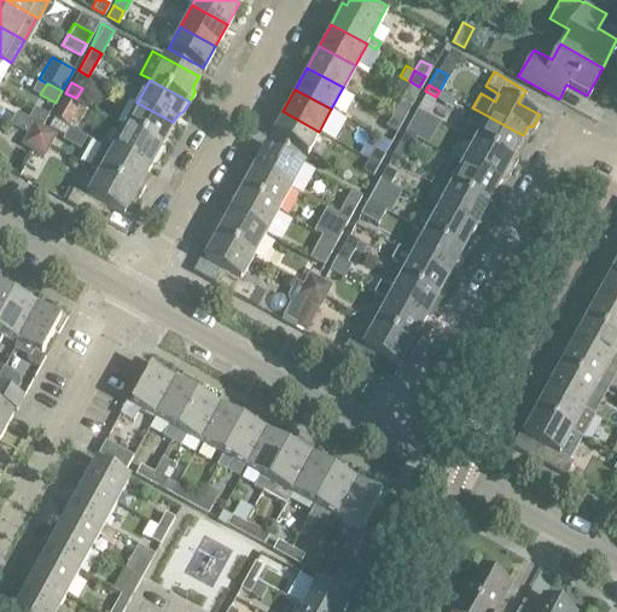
[(76,98),(65,93),(59,103),(70,109),(76,98)]
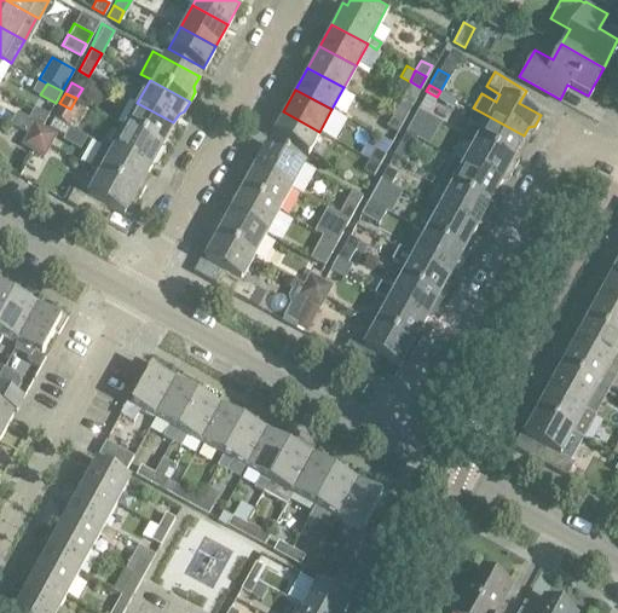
[(173,122),(137,103),(125,126),(165,148),(171,138),(168,132),(173,122)]
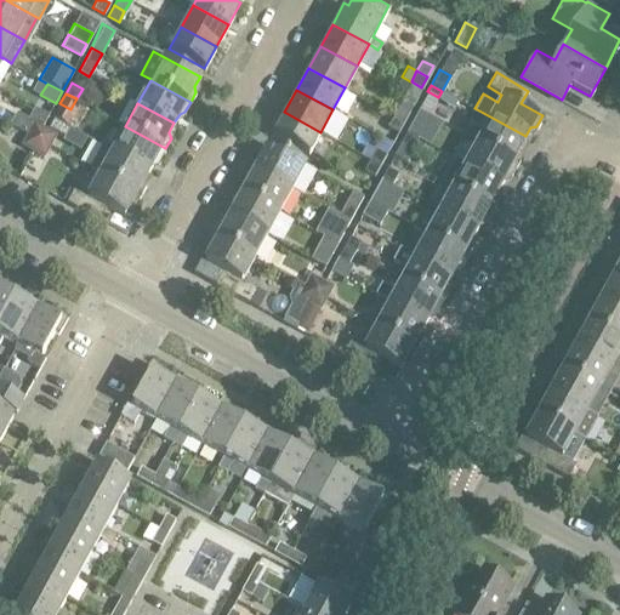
[(398,104),(393,114),(403,120),(409,109),(398,104)]
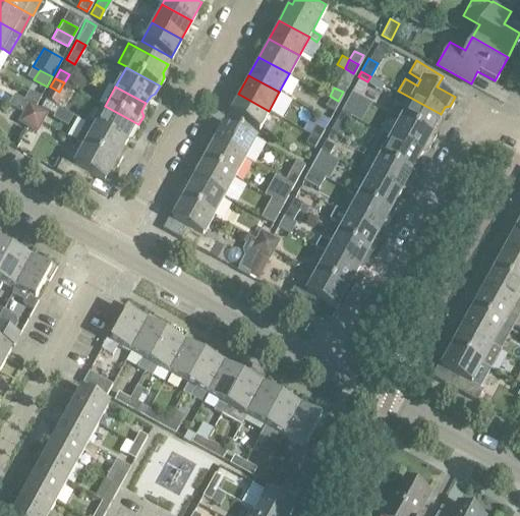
[(441,114),(398,91),(393,101),(405,107),(400,117),(434,135),(438,127),(437,122),(441,114)]
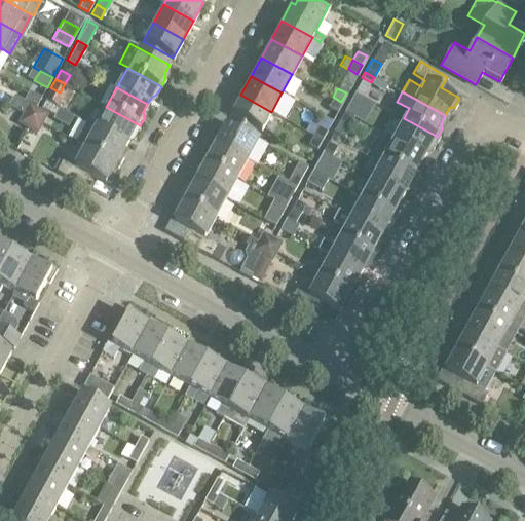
[(271,112),(240,95),(230,113),(261,131),(271,112)]
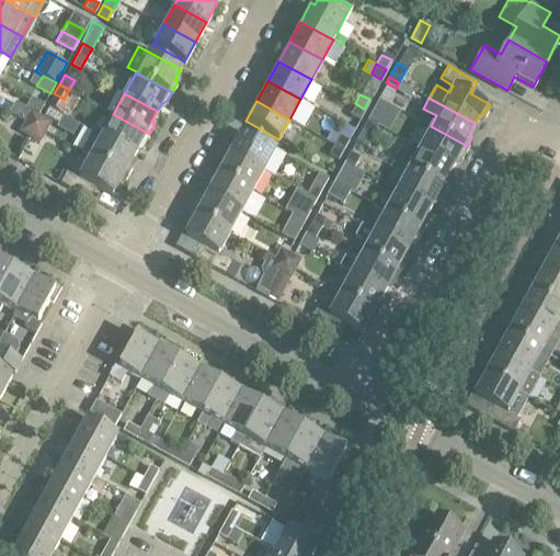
[(364,109),(355,103),(350,113),(358,118),(364,109)]
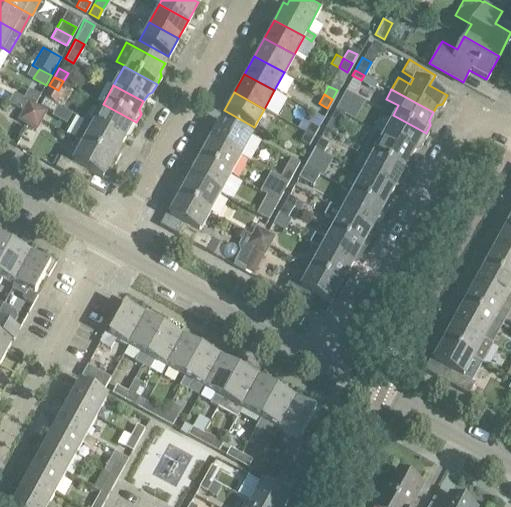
[(44,96),(40,104),(53,111),(57,103),(44,96)]
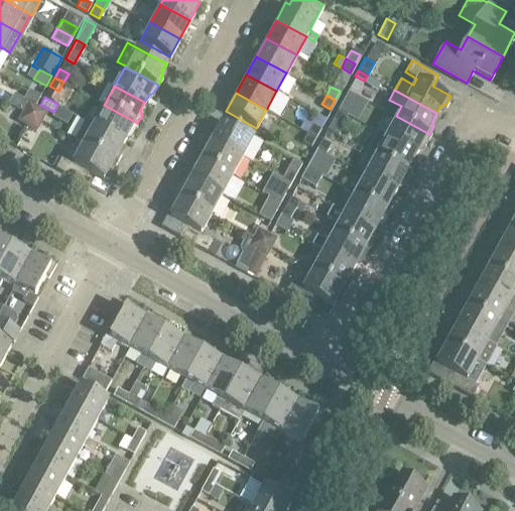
[(27,100),(22,109),(31,114),(37,105),(34,104),(27,100)]
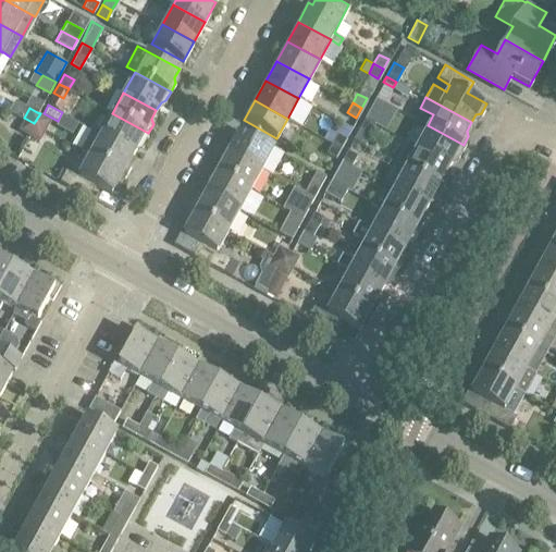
[(369,108),(363,117),(373,122),(379,113),(369,108)]
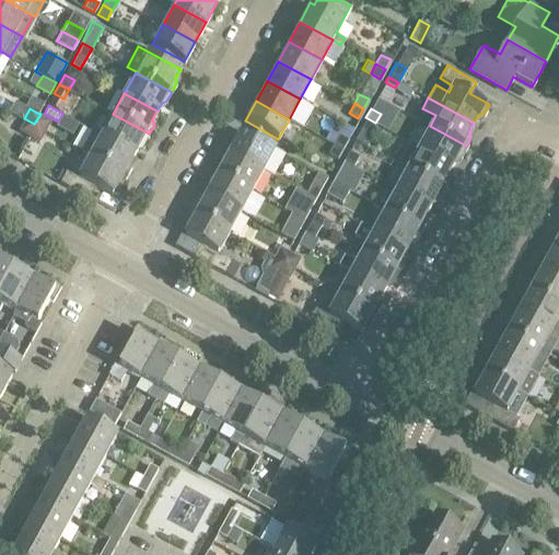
[(50,119),(41,114),(34,124),(45,130),(49,133),(55,123),(50,120),(50,119)]
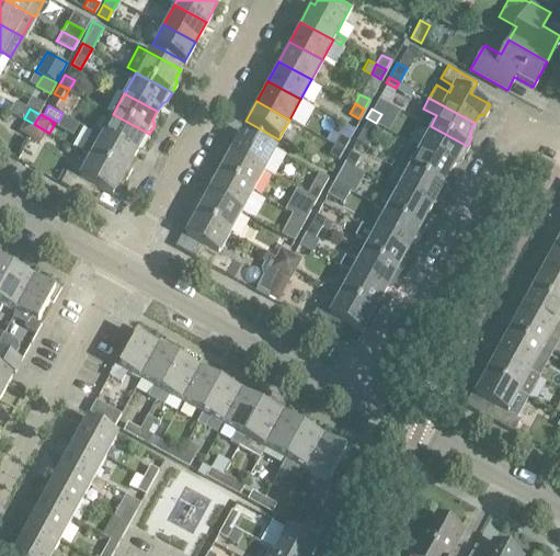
[(113,114),(101,134),(134,152),(138,145),(144,143),(149,134),(113,114)]
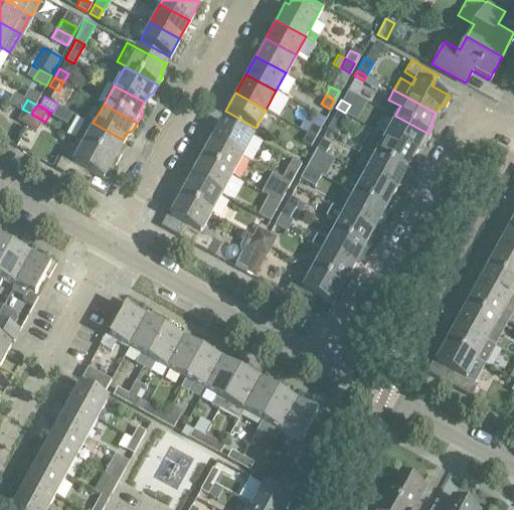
[(345,113),(336,108),(331,117),(340,122),(345,113)]
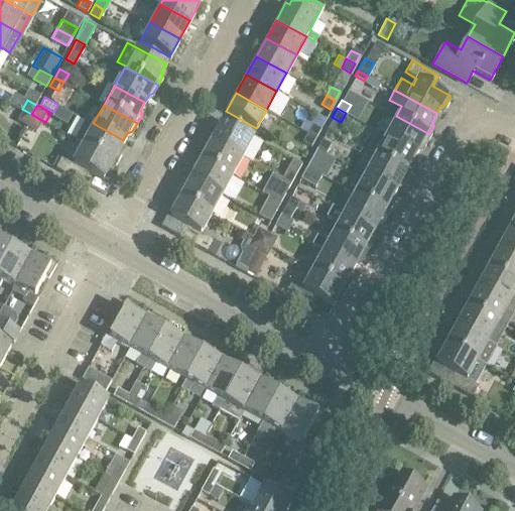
[(31,114),(22,109),(17,119),(26,124),(31,114)]
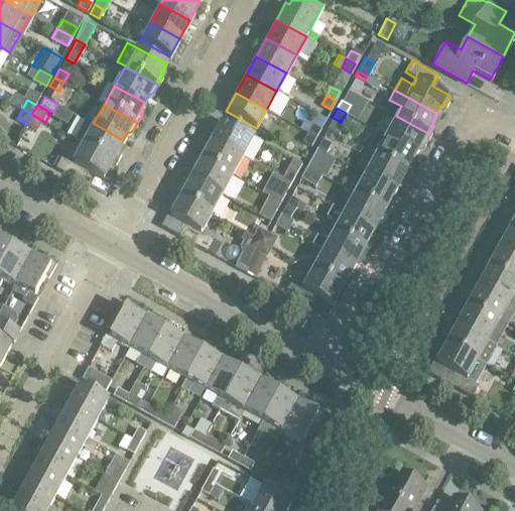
[(31,114),(26,124),(36,129),(41,120),(31,114)]
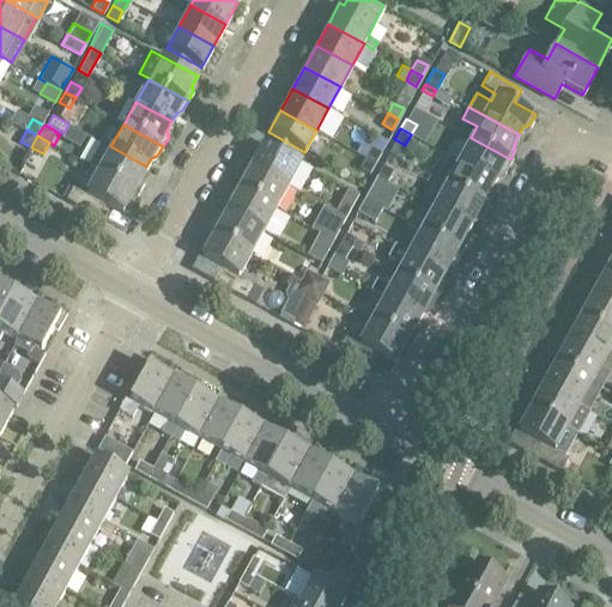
[(471,138),(458,161),(494,180),(498,171),(504,170),(510,159),(471,138)]
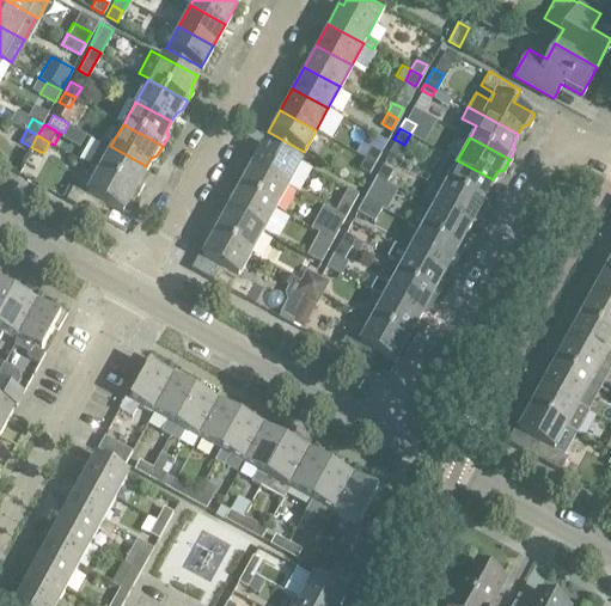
[(252,150),(254,155),(249,164),(288,185),(298,190),(310,166),(300,161),(258,139),(252,150)]
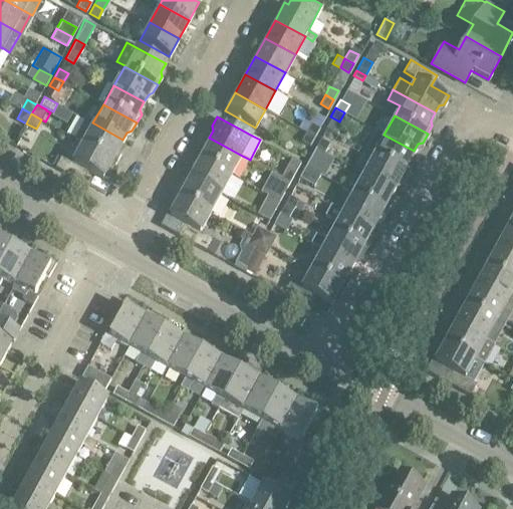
[(302,117),(297,126),(298,126),(305,131),(310,121),(308,120),(303,118),(302,117)]
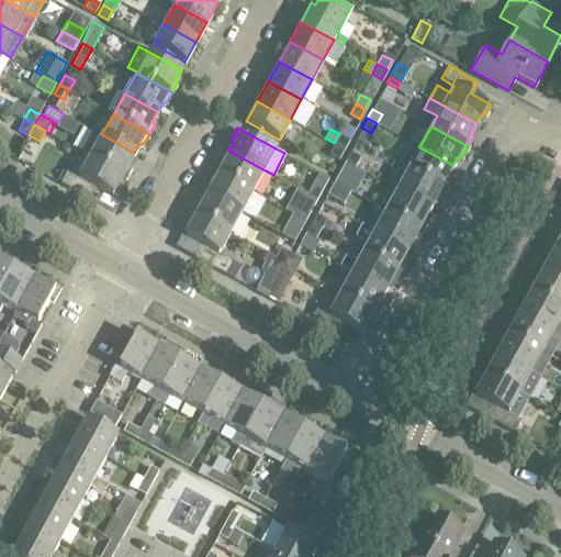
[(134,153),(101,134),(92,130),(81,151),(90,155),(126,176),(132,166),(130,162),(134,153)]
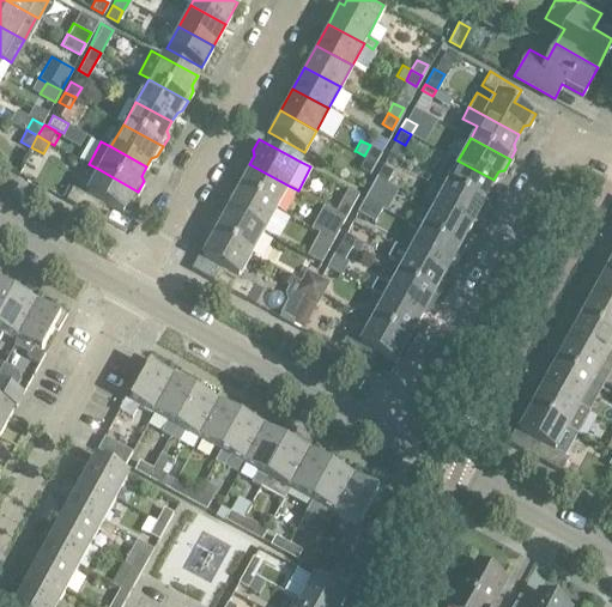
[(380,151),(370,145),(364,156),(374,162),(380,151)]
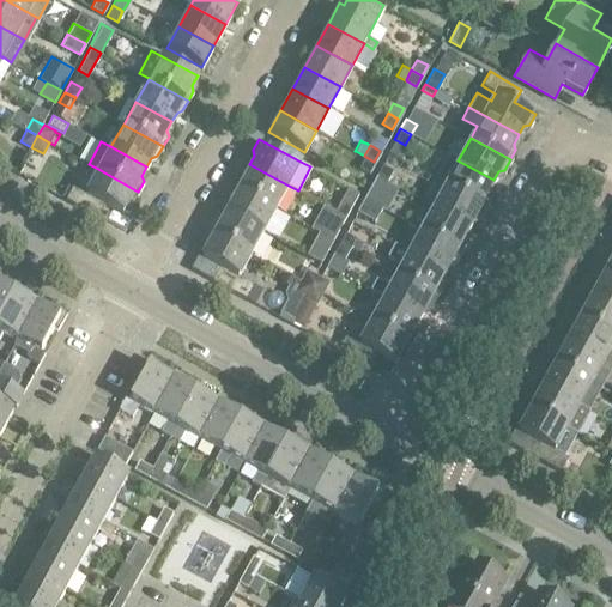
[(374,162),(364,156),(358,167),(369,171),(374,162)]
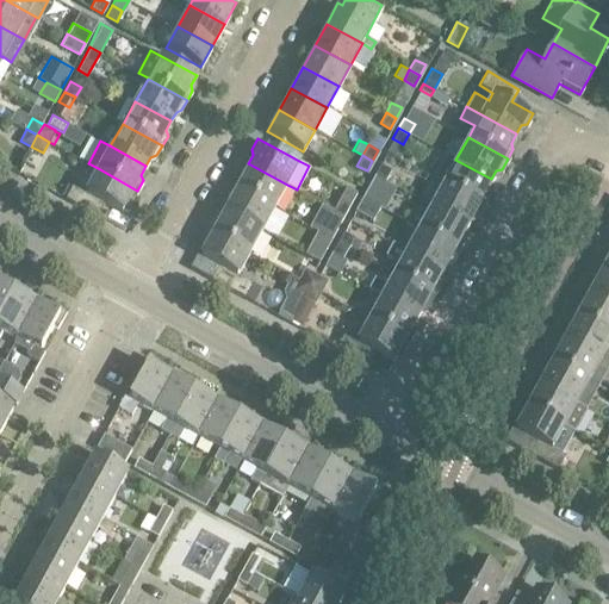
[(455,160),(446,155),(434,176),(443,182),(483,204),(489,194),(486,188),(491,179),(455,160)]
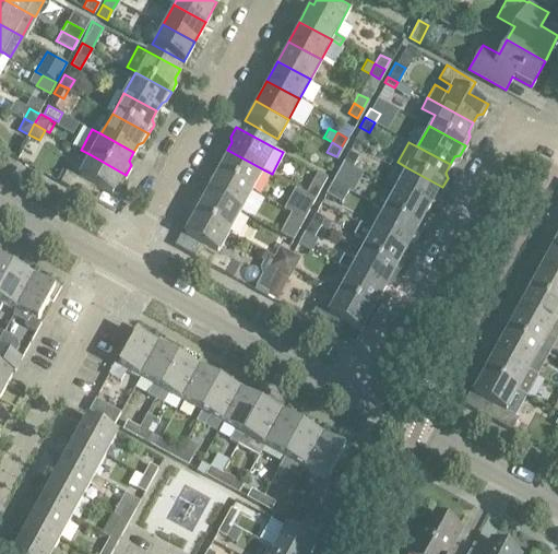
[(227,150),(223,158),(217,160),(213,168),(251,190),(263,169),(227,150)]
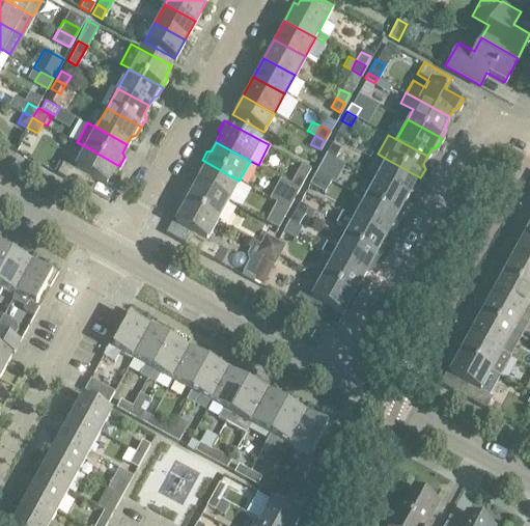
[(330,142),(326,150),(334,156),(339,147),(330,142)]
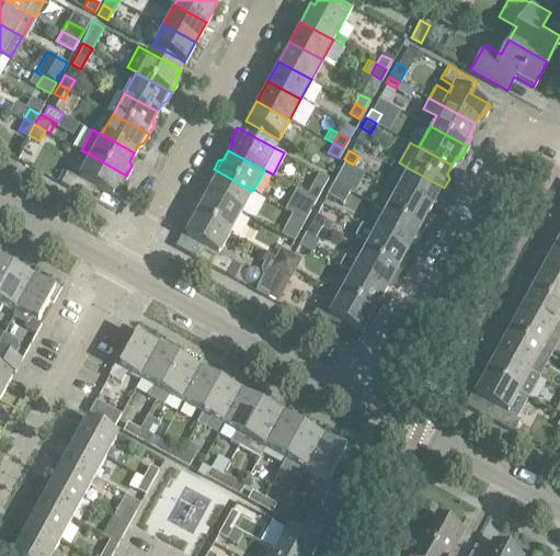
[(90,155),(79,176),(66,169),(59,181),(89,197),(95,185),(112,194),(116,185),(122,184),(126,176),(90,155)]
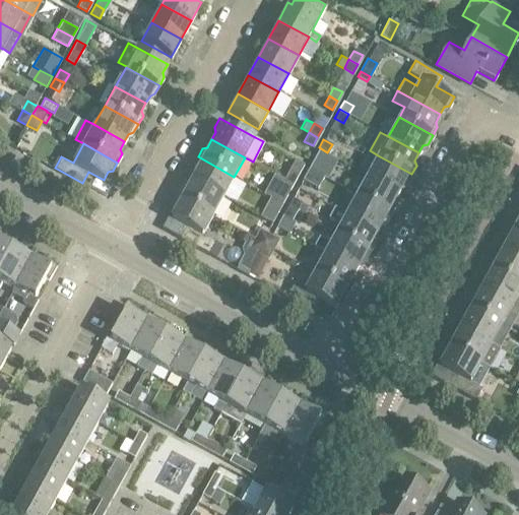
[(327,152),(319,147),(314,156),(323,162),(327,152)]
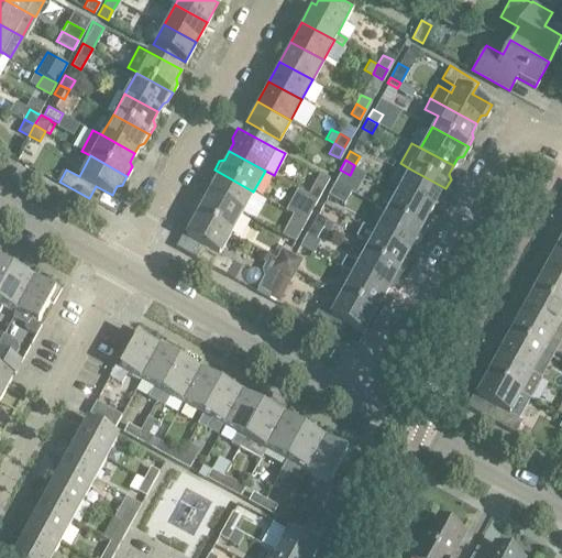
[(409,168),(398,189),(431,207),(434,199),(440,198),(445,188),(409,168)]
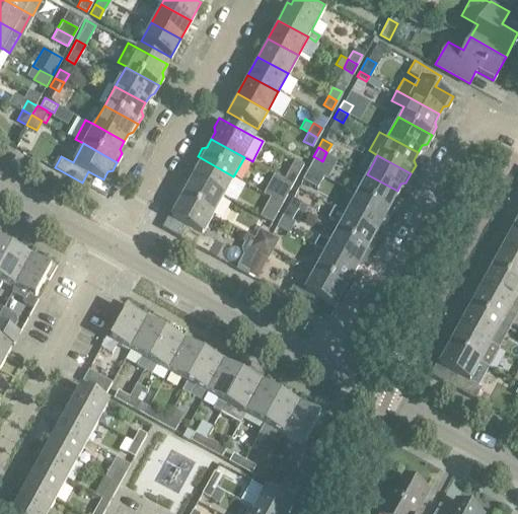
[(193,165),(194,169),(195,170),(191,177),(223,196),(233,176),(198,156),(193,165)]
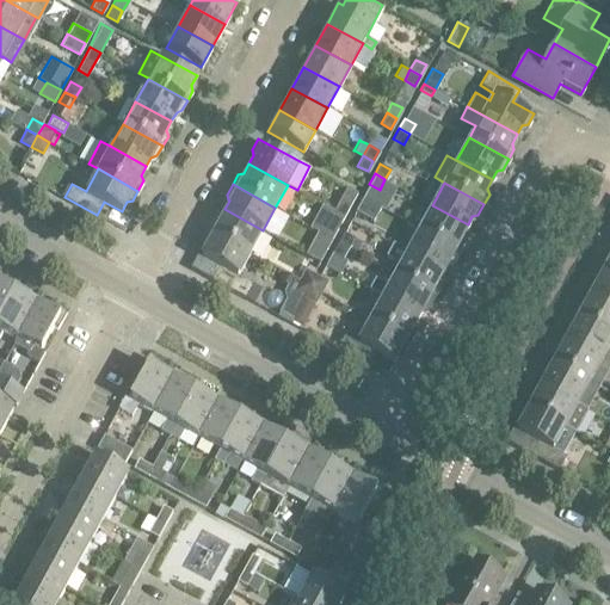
[(357,191),(346,185),(336,205),(345,211),(357,191)]
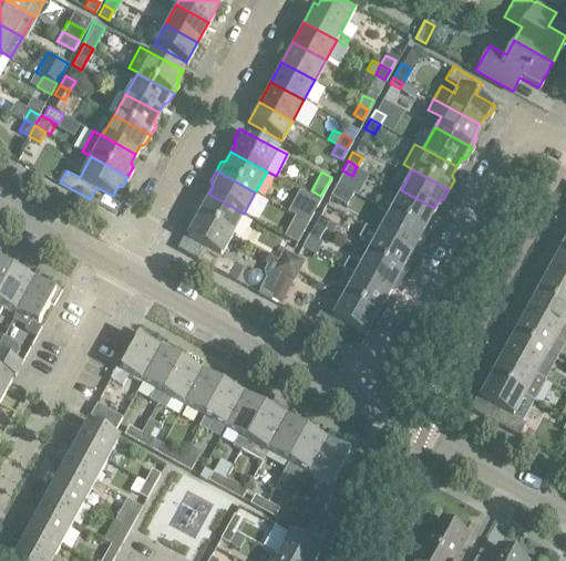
[(348,188),(337,182),(329,195),(346,204),(352,191),(348,188)]
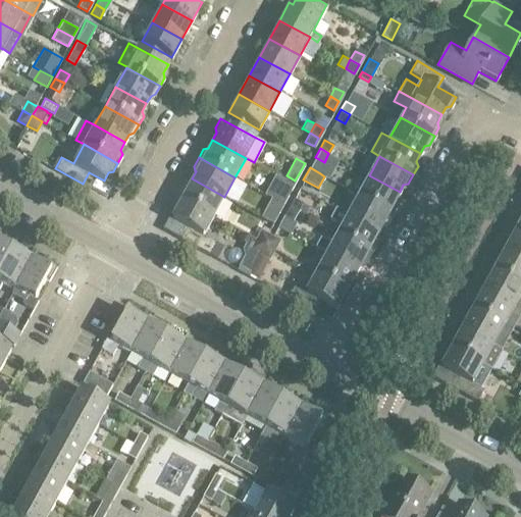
[(369,175),(358,195),(392,213),(397,205),(395,200),(400,192),(369,175)]
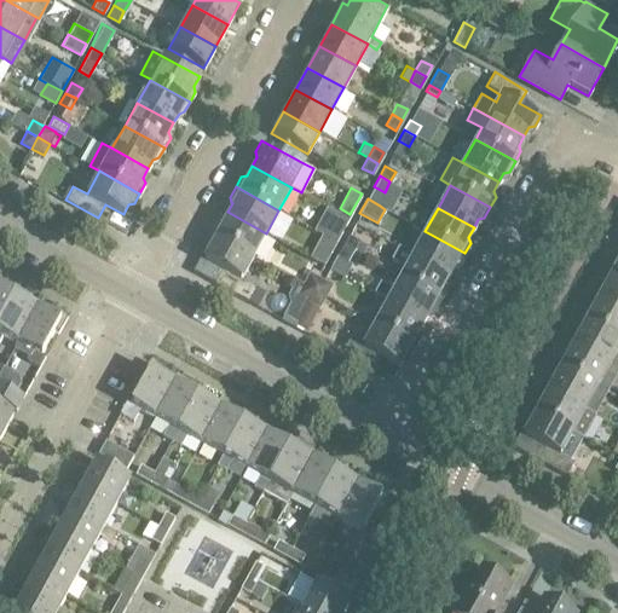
[(217,223),(211,232),(254,256),(266,233),(227,212),(223,221),(217,223)]
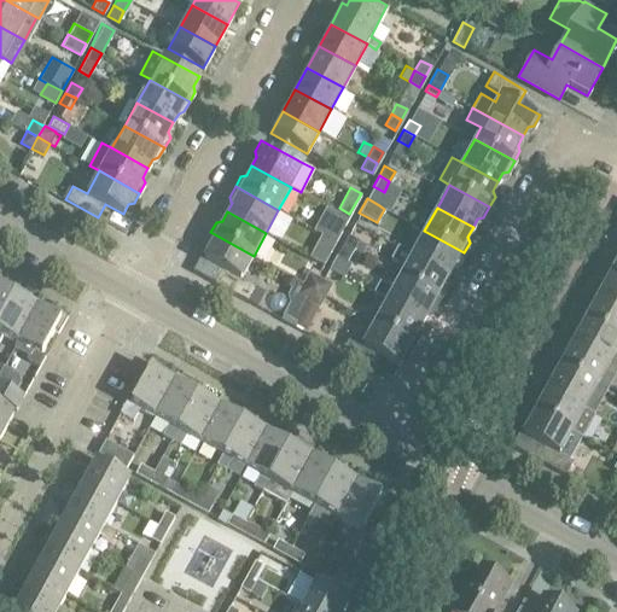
[(324,234),(335,240),(341,229),(330,223),(324,234)]
